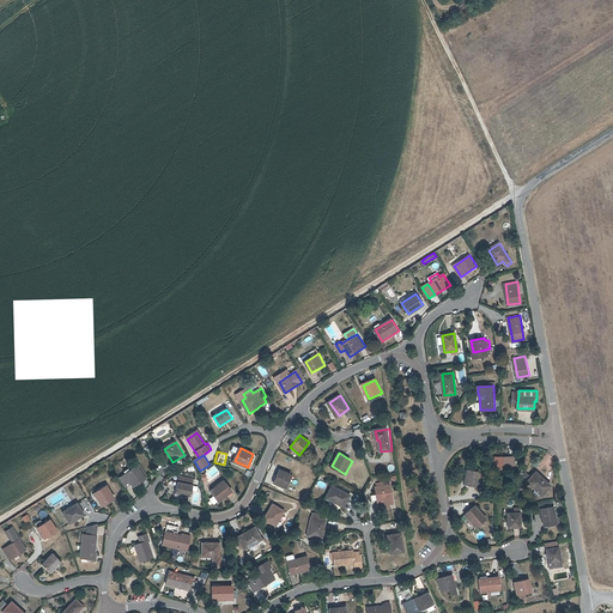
[(498,459),(490,459),(491,465),(491,468),(516,468),(517,456),(501,456),(498,456),(498,459)]
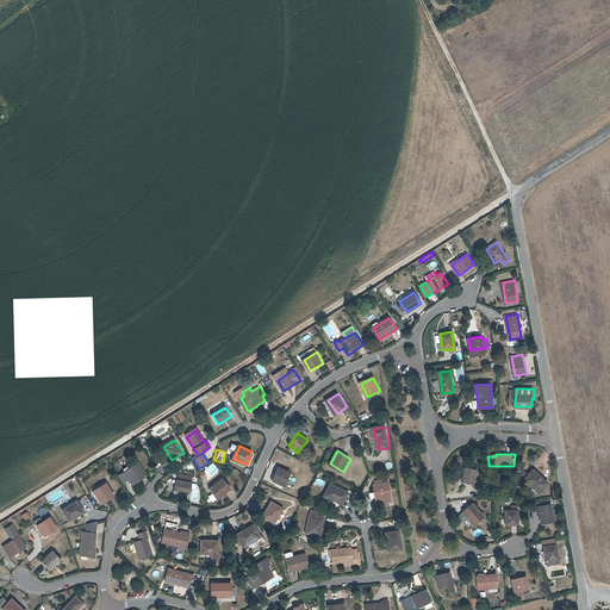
[(151,474),(143,461),(138,464),(147,477),(151,474)]
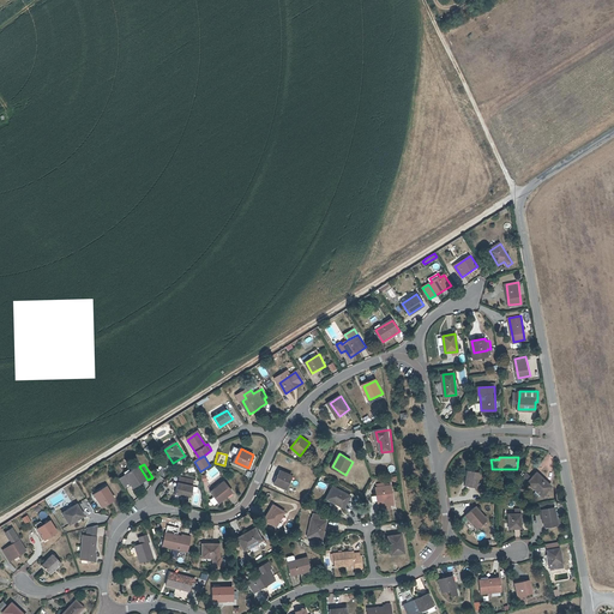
[(134,488),(148,480),(139,467),(127,475),(134,488)]
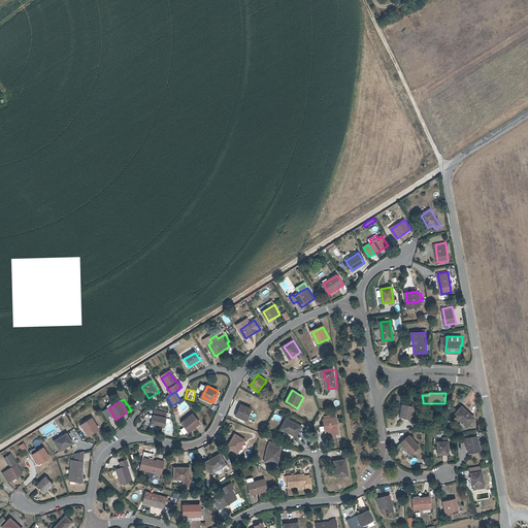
[(411,419),(413,405),(403,404),(401,417),(411,419)]
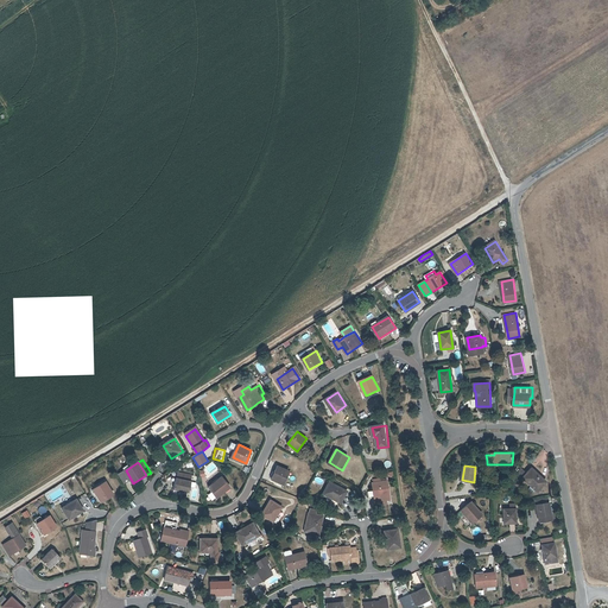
[(285,486),(291,473),(279,467),(273,480),(285,486)]
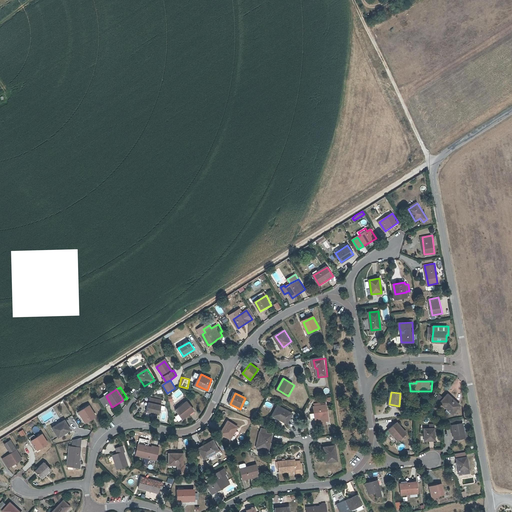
[(442,394),(438,397),(441,401),(452,413),(461,406),(450,394),(445,398),(442,394)]
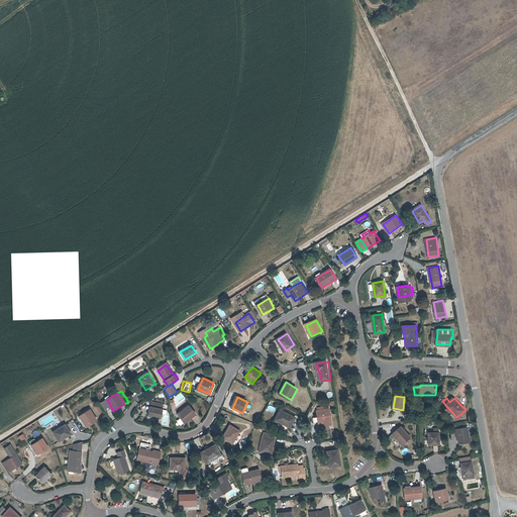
[(153,401),(152,405),(151,405),(148,413),(162,417),(165,409),(166,404),(153,401)]
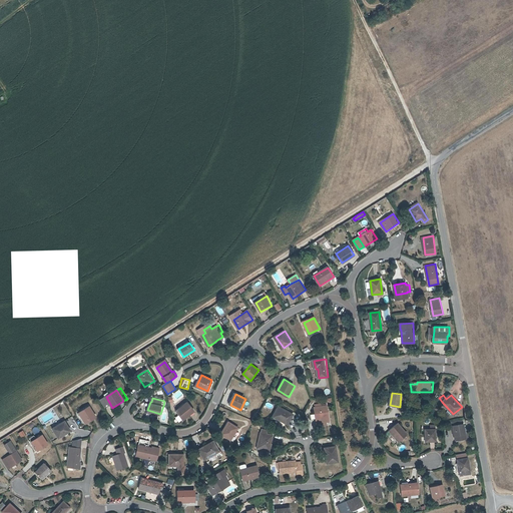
[(184,419),(196,411),(189,402),(178,411),(184,419)]
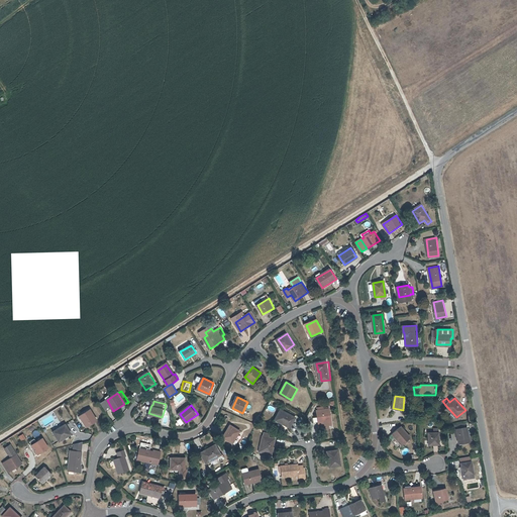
[(330,408),(329,408),(326,408),(325,407),(325,406),(320,406),(320,409),(318,409),(321,426),(330,424),(332,424),(330,408)]
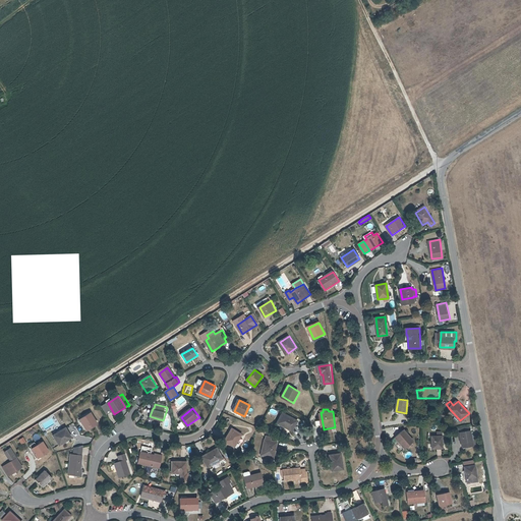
[(294,430),(299,420),(284,412),(279,422),(294,430)]
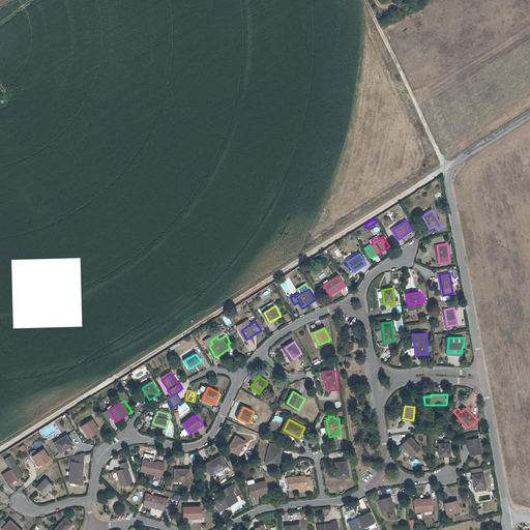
[(90,438),(100,431),(93,420),(83,427),(90,438)]
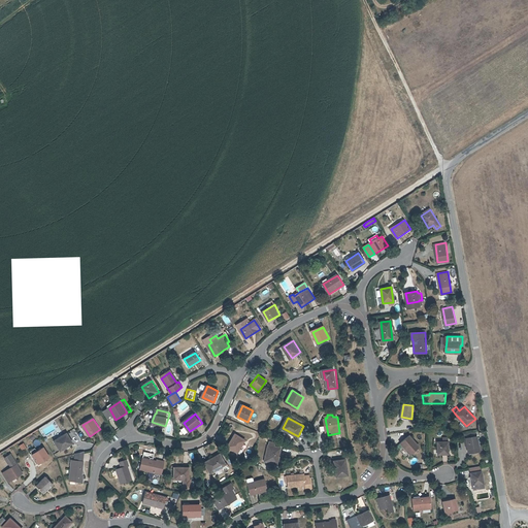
[(62,450),(73,442),(68,433),(56,440),(62,450)]
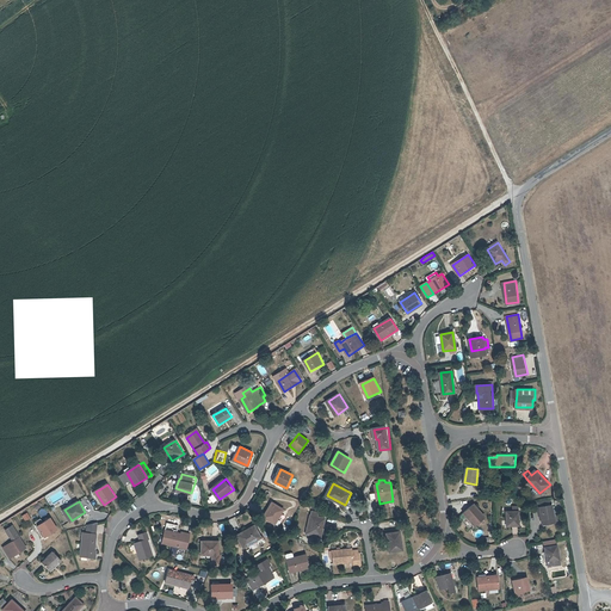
[(276,525),(284,510),(273,503),(264,517),(276,525)]
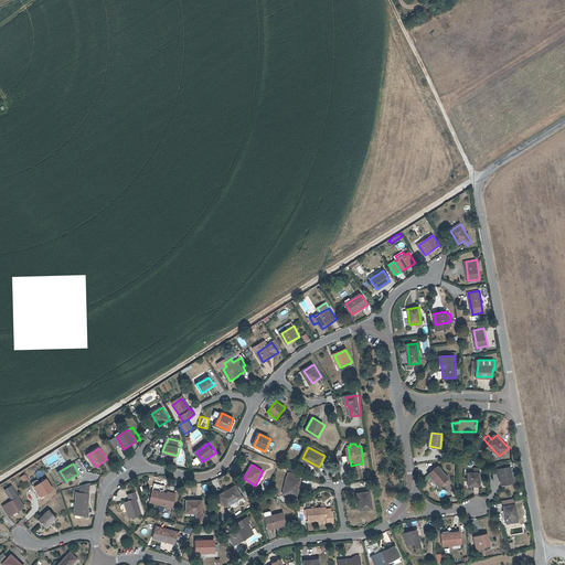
[(440,486),(450,477),(441,466),(430,473),(440,486)]
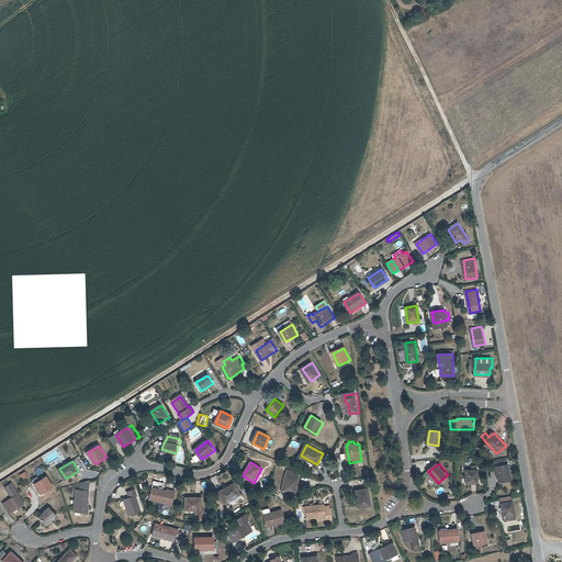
[(512,474),(508,463),(497,467),(499,478),(501,479),(503,478),(503,476),(505,476),(506,478),(506,481),(513,480),(515,479),(514,474),(512,474)]
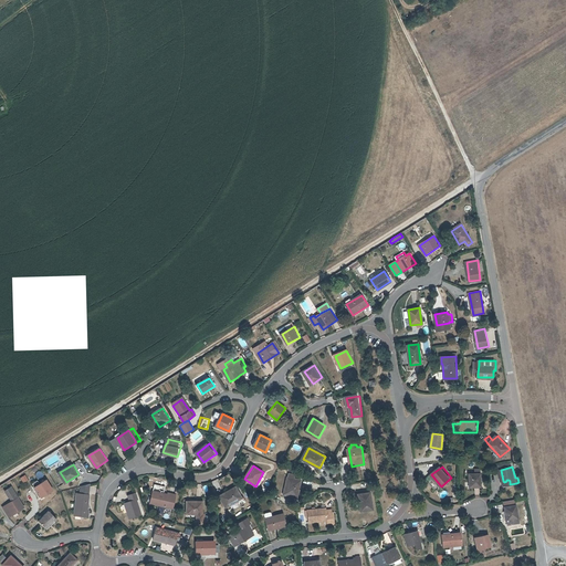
[(297,479),(299,473),(293,472),(286,494),(300,498),(304,480),(297,479)]
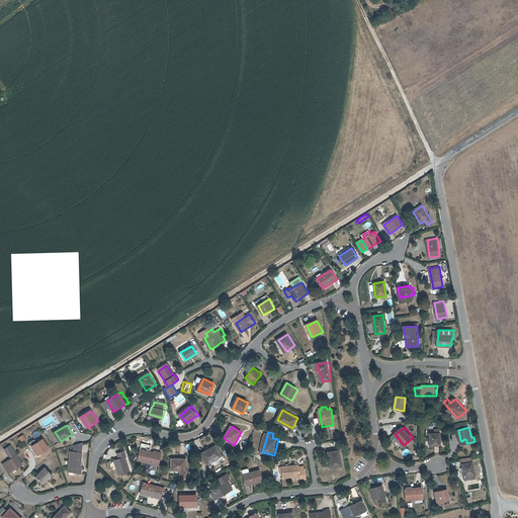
[(431,446),(441,446),(441,433),(430,434),(431,446)]
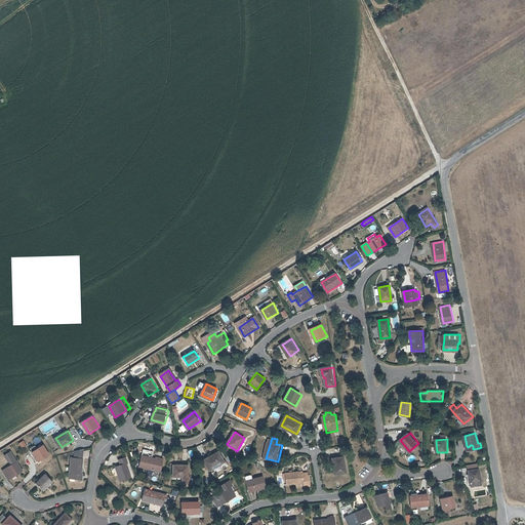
[(44,446),(39,448),(37,445),(32,448),(40,460),(50,454),(44,446)]
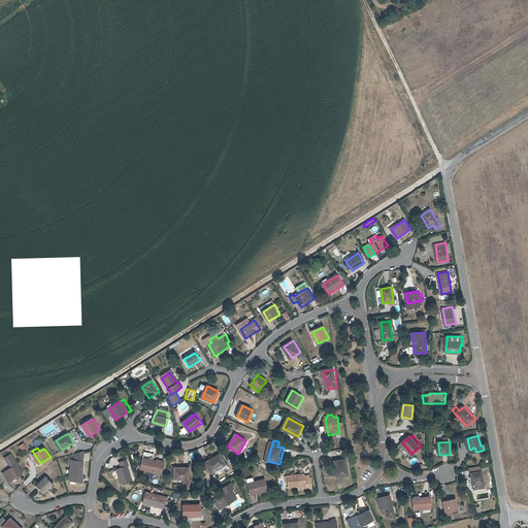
[(9,463),(11,462),(14,467),(4,473),(10,483),(25,473),(11,454),(6,458),(9,463)]
